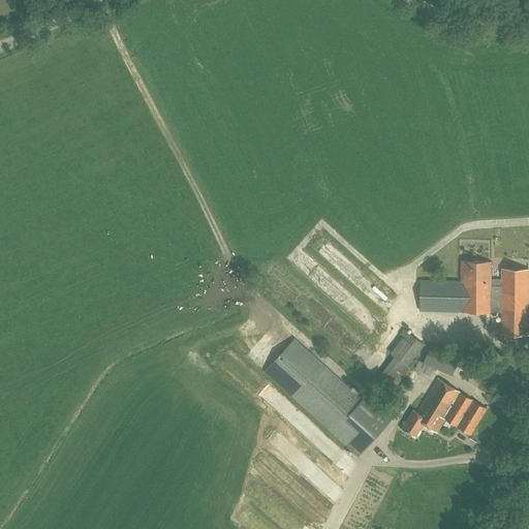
[(528,335),(528,269),(502,269),(501,279),(491,279),(491,261),(461,260),(461,281),(421,280),(419,310),(501,312),(501,334),(528,335)]
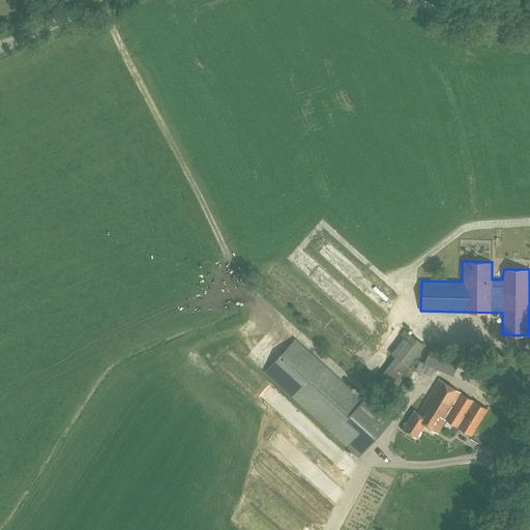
[(392,393),(411,369),(409,366),(424,345),(404,329),(400,335),(404,339),(391,354),(395,357),(377,382),(392,393)]
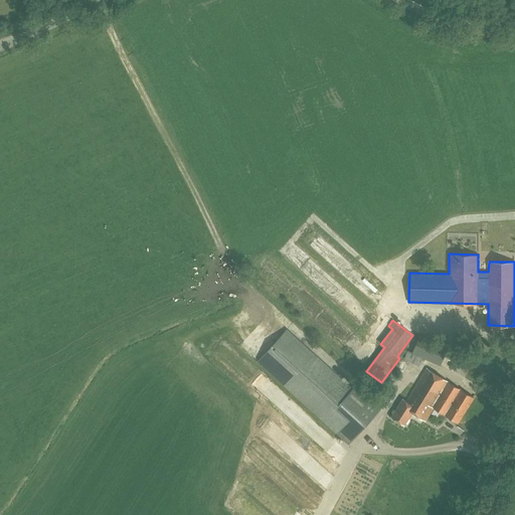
[(287,330),(259,362),(285,385),(338,434),(345,441),(348,444),(354,437),(378,409),(354,387),(353,389),(314,354),(287,330)]
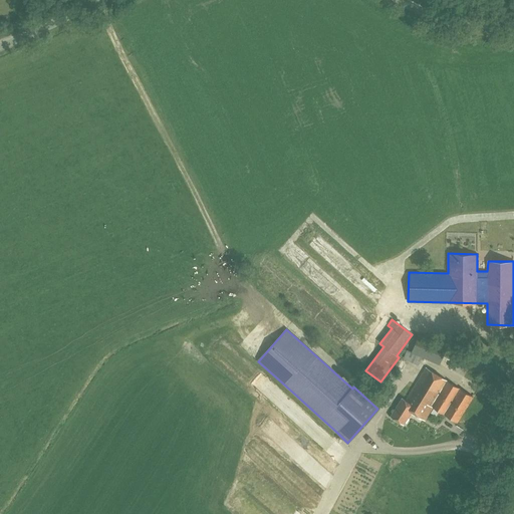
[(447,346),(419,334),(412,352),(407,349),(404,357),(412,361),(415,353),(440,364),(447,346)]
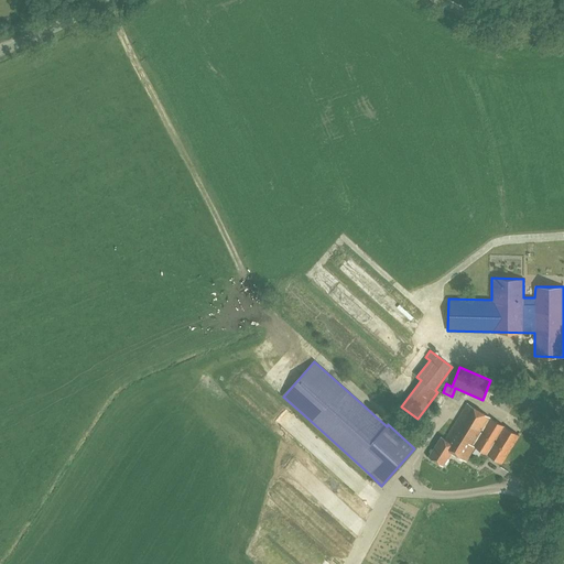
[(501,464),(519,435),(467,403),(445,438),(441,436),(429,456),(443,466),(452,452),(465,459),(474,446),(487,454),(501,464)]
